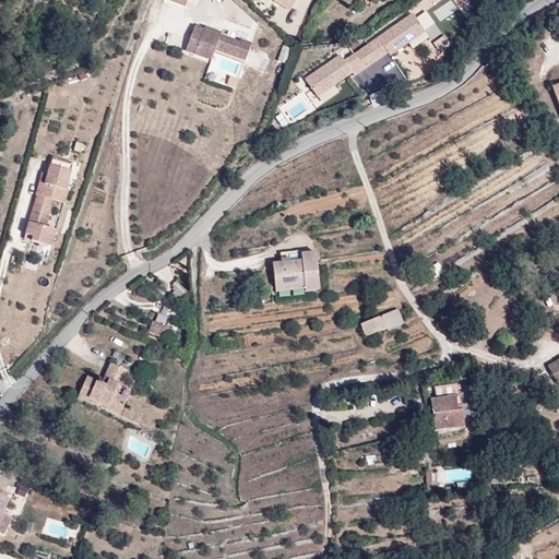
[(269,0),(289,13),(297,0),(269,0)]
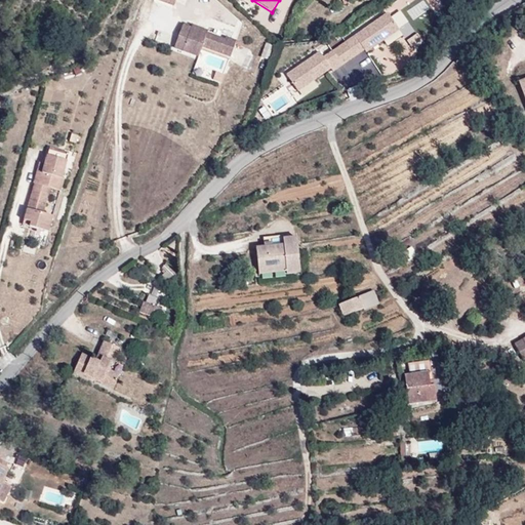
[(351,31),(340,38),(356,59),(382,41),(388,47),(403,36),(388,13),(355,36),(351,31)]
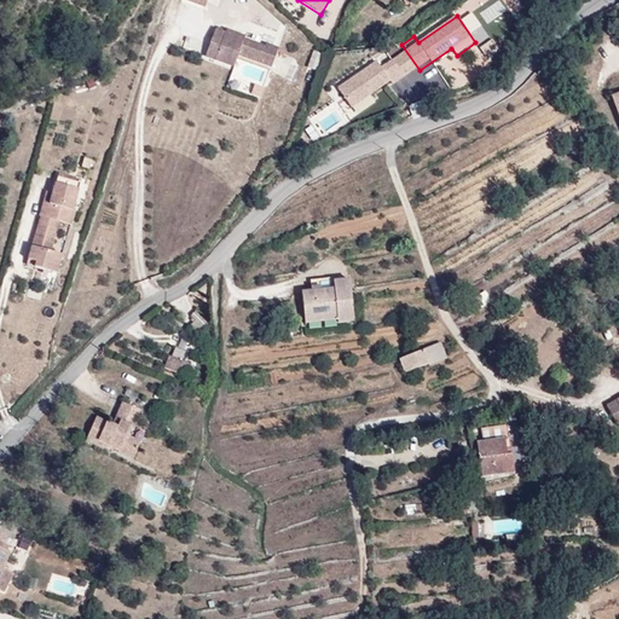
[(238,56),(271,67),(278,48),(266,45),(265,47),(243,40),(246,36),(226,30),(225,33),(215,29),(209,45),(219,48),(215,59),(235,67),(238,56)]
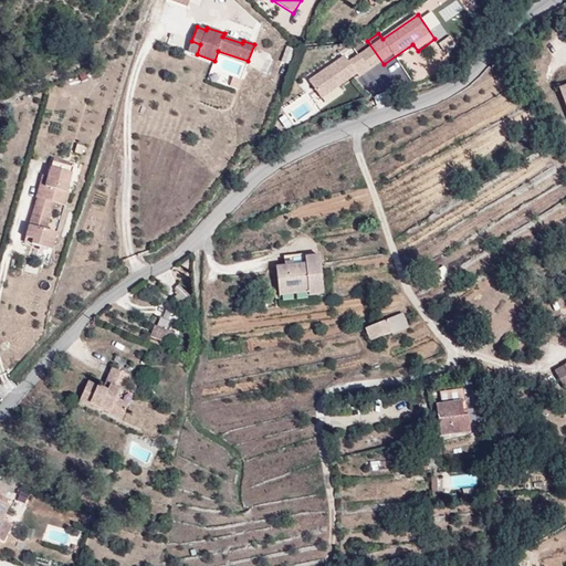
[(443,53),(454,45),(449,38),(438,45),(443,53)]
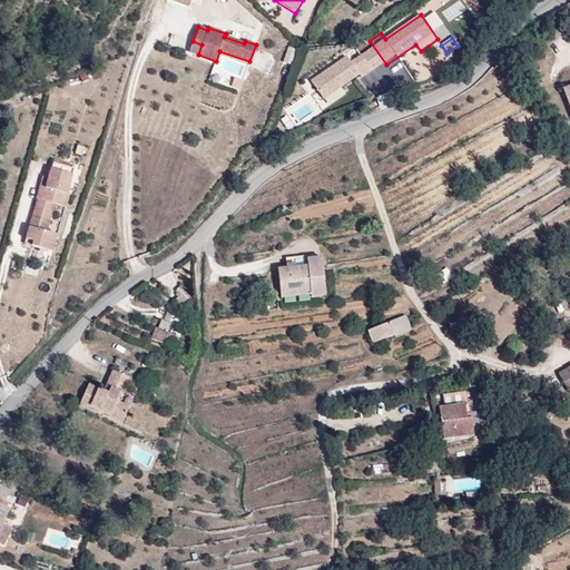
[(198,55),(202,45),(193,41),(189,52),(198,55)]
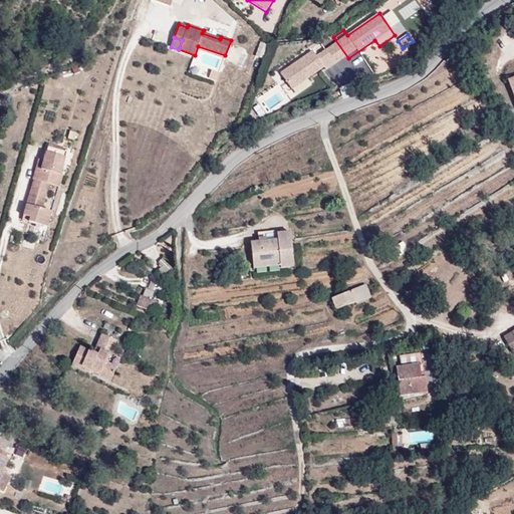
[(333,37),(323,44),(338,65),(348,58),(333,37)]
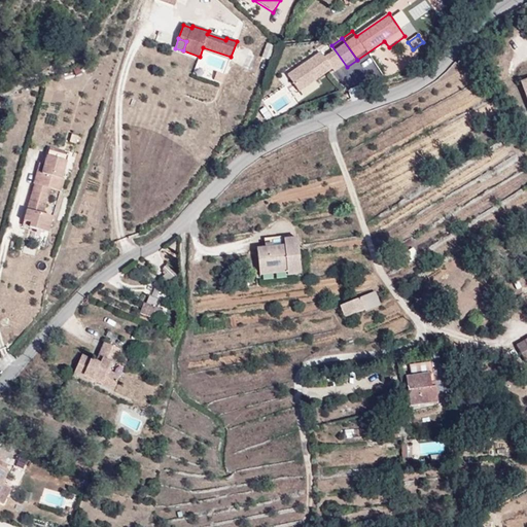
[(372,59),(389,47),(384,41),(367,53),(372,59)]
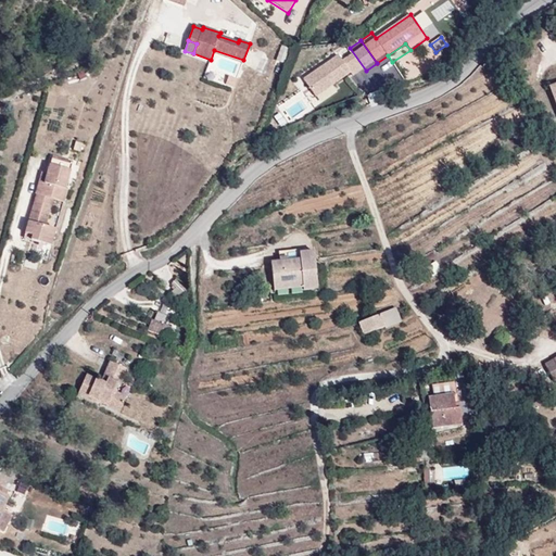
[(276,63),(283,65),(287,49),(279,48),(276,63)]
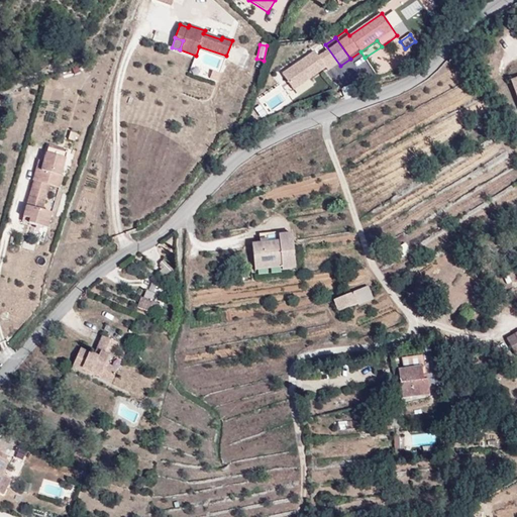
[(325,44),(283,74),(294,90),(325,68),(330,73),(340,66),(325,44)]
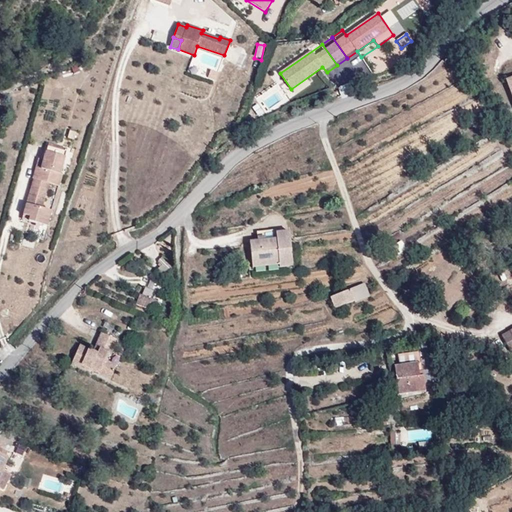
[(310,84),(306,78),(291,89),(295,95),(310,84)]
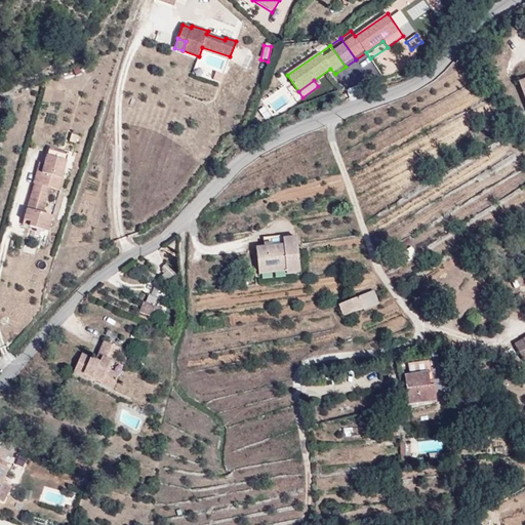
[(285,87),(272,96),(279,107),(292,98),(285,87)]
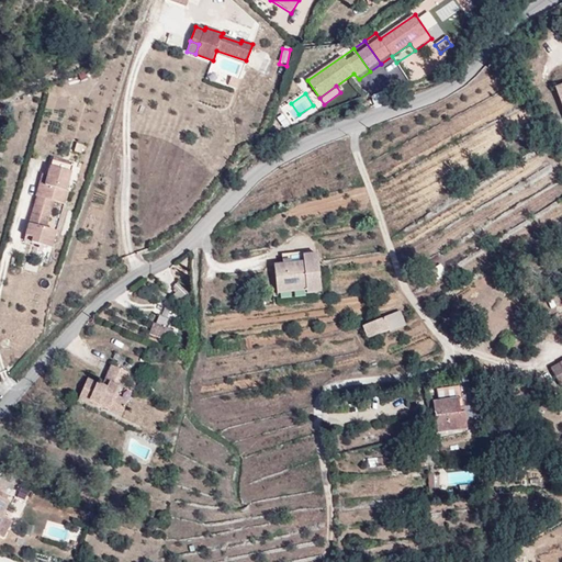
[(77,143),(75,152),(81,154),(83,145),(77,143)]
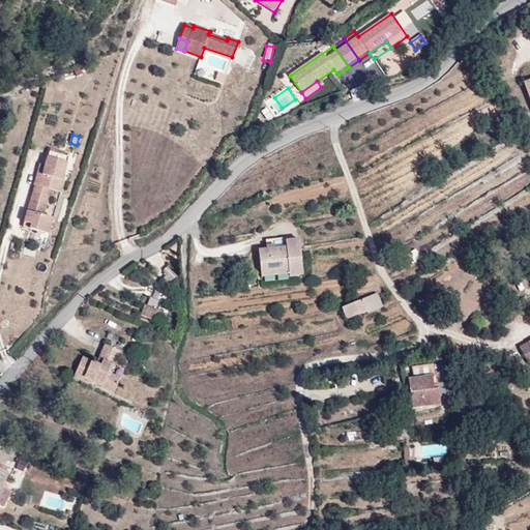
[(50,149),(48,156),(67,163),(69,155),(50,149)]
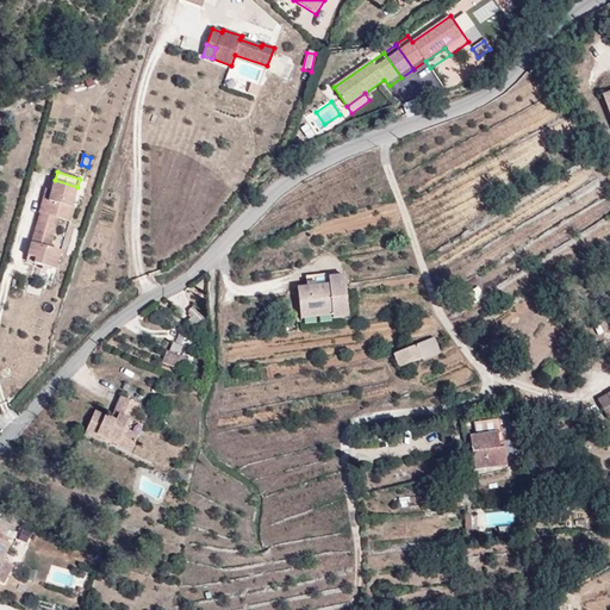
[(43,199),(39,213),(41,213),(27,256),(36,259),(35,263),(56,269),(62,251),(50,248),(58,219),(70,222),(74,207),(72,207),(78,187),(55,180),(51,191),(49,201),(43,199)]
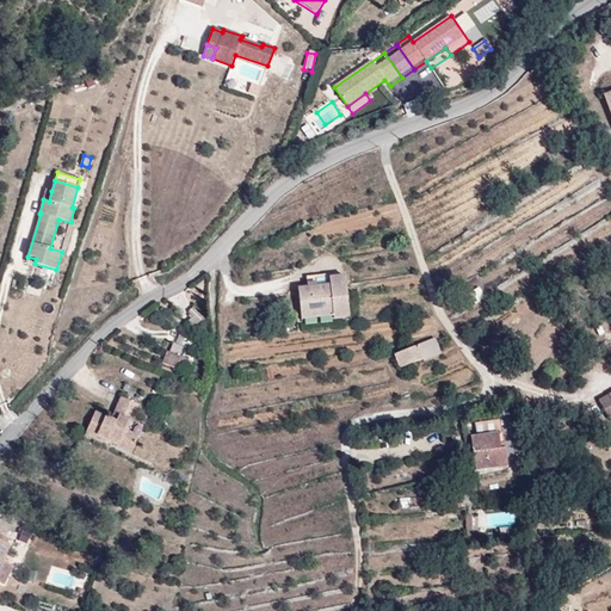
[(350,318),(345,276),(329,277),(331,285),(298,288),(301,314),(333,310),(333,315),(333,319),(350,318)]
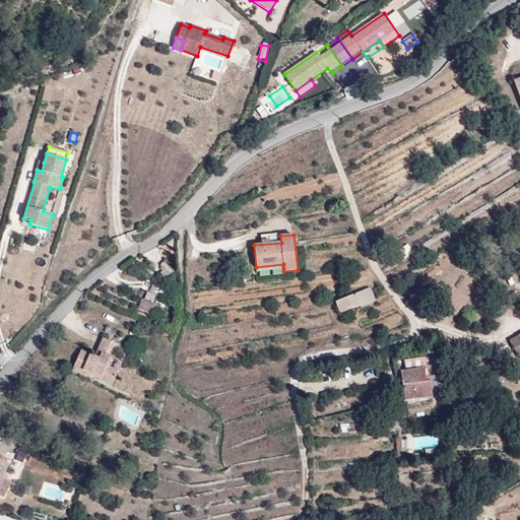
[(22,249),(34,252),(35,245),(23,242),(22,249)]
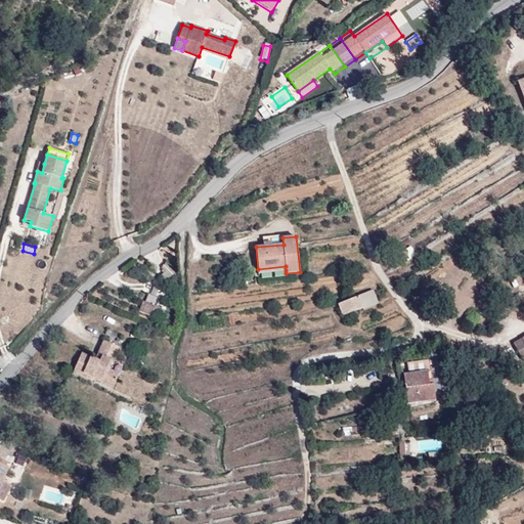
[(166,277),(174,272),(167,261),(159,265),(166,277)]
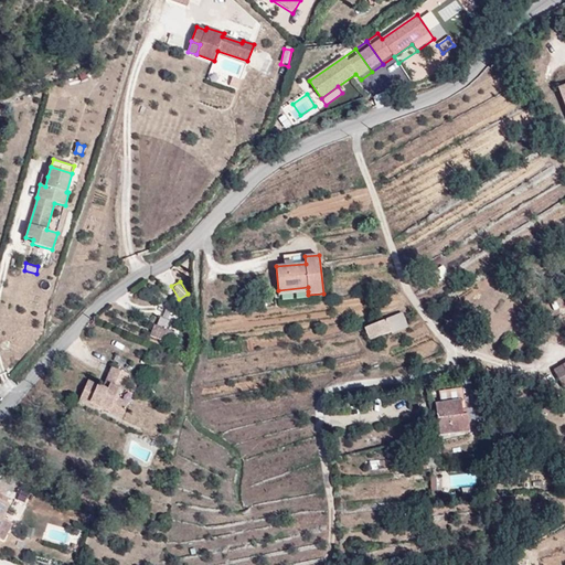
[(403,313),(364,328),(370,341),(391,332),(392,333),(408,328),(403,313)]
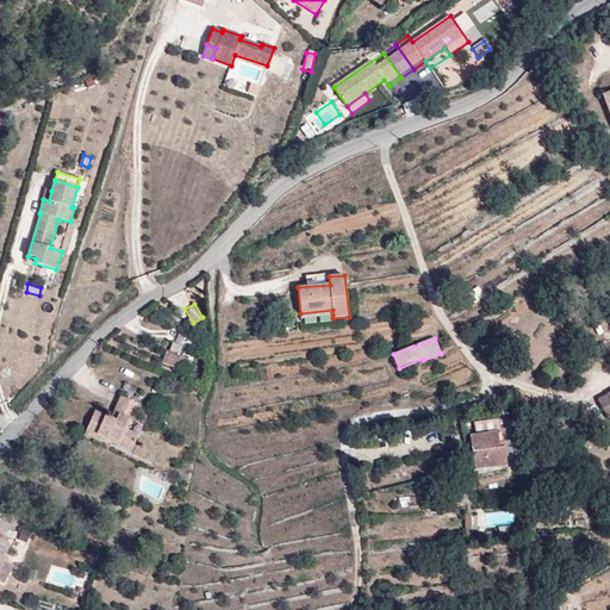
[(180,355),(182,347),(173,342),(169,353),(167,352),(163,362),(175,366),(179,356),(180,355)]
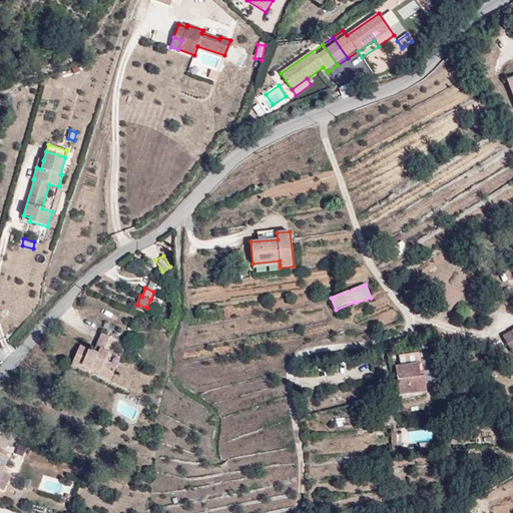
[(150,300),(147,308),(154,310),(157,302),(151,299),(150,300)]
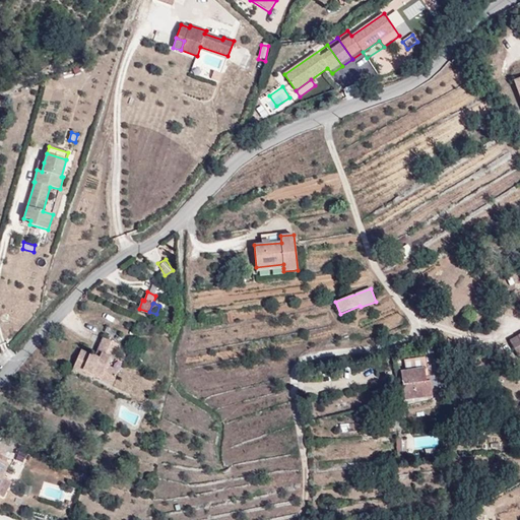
[(106,325),(103,332),(112,336),(115,329),(106,325)]
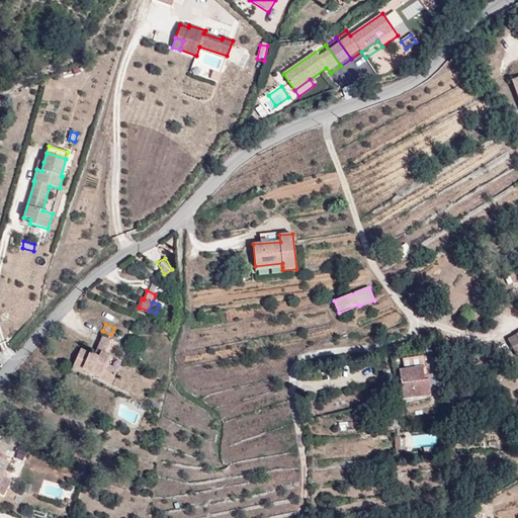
[(517,333),(507,340),(517,359),(517,333)]
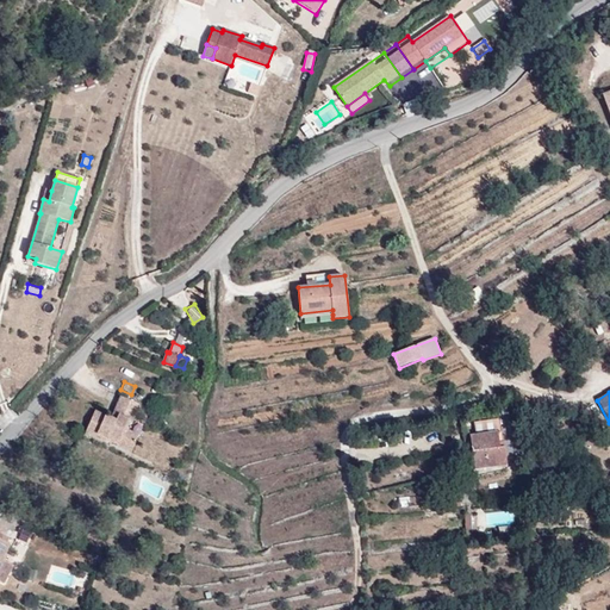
[(139,405),(120,397),(114,414),(119,416),(117,421),(94,411),(86,433),(131,453),(138,436),(124,430),(129,419),(132,421),(139,405)]
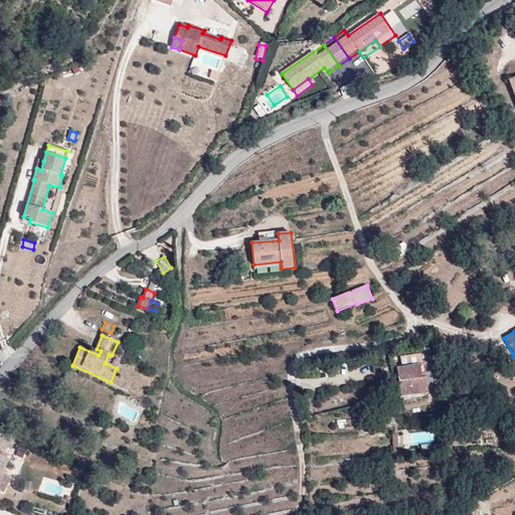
[(419,365),(396,368),(400,396),(428,392),(425,378),(421,379),(421,373),(419,365)]
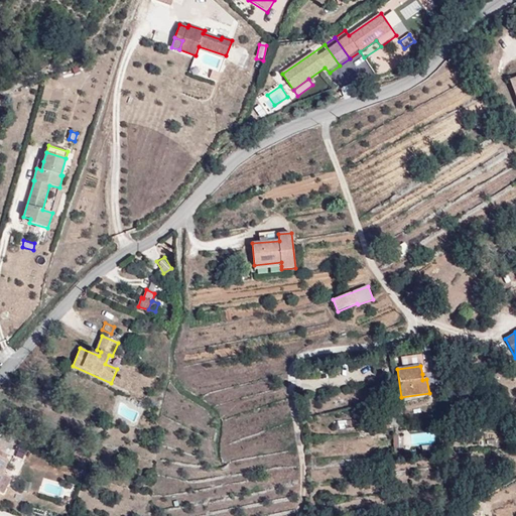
[(15,440),(0,433),(0,443),(11,449),(15,440)]
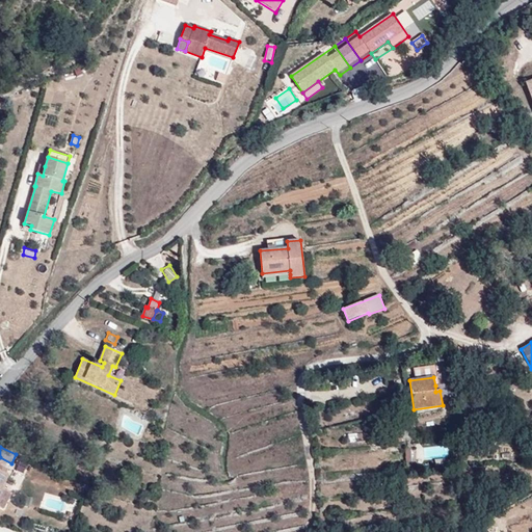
[(11,494),(5,490),(0,500),(0,506),(3,509),(11,494)]
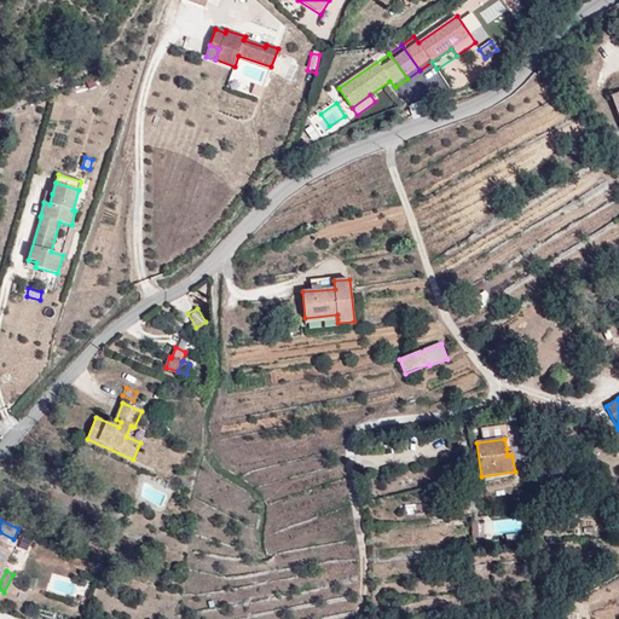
[(88,588),(77,585),(75,594),(86,596),(88,588)]
